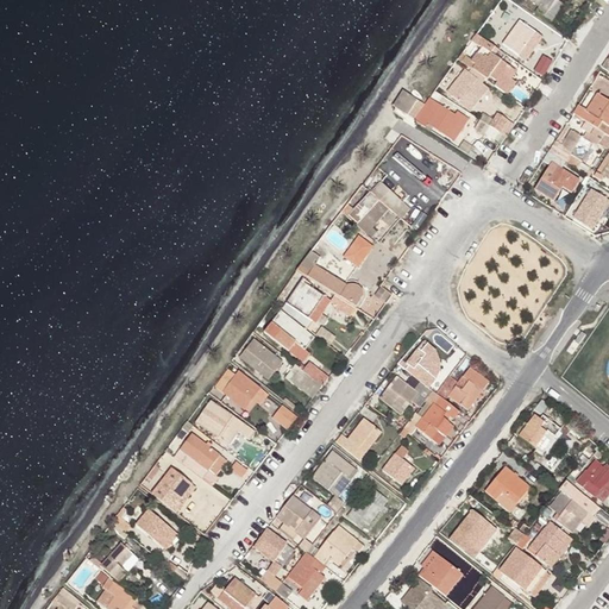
[(528,0),(547,13),(556,0),(554,0),(528,0)]
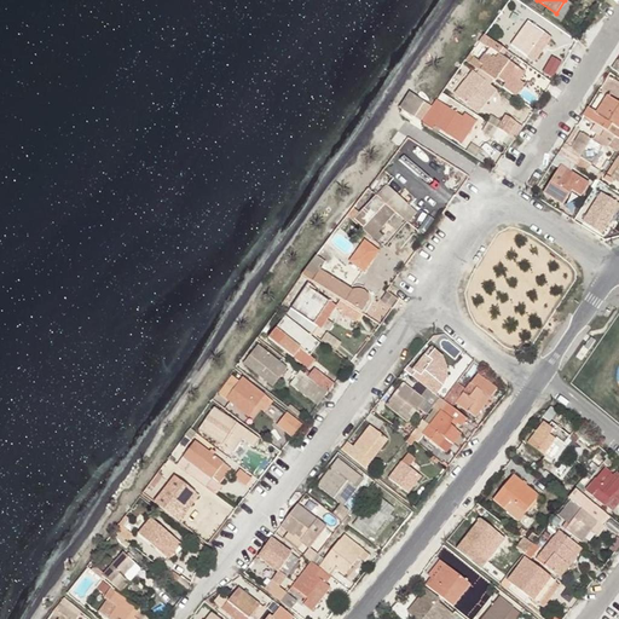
[(565,0),(556,13),(563,18),(573,6),(565,0)]
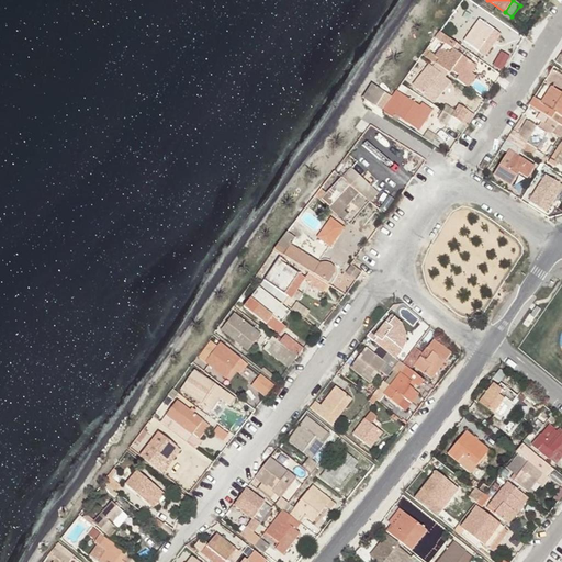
[(491,36),(496,40),(499,35),(479,21),(464,42),(484,56),(491,48),(485,44),(491,36)]
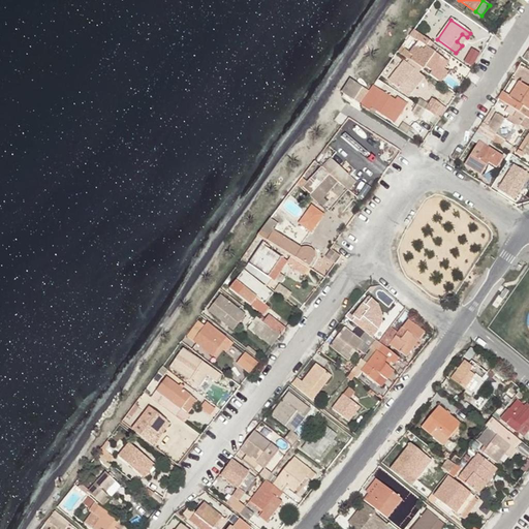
[(462,45),(467,37),(462,34),(457,41),(462,45)]
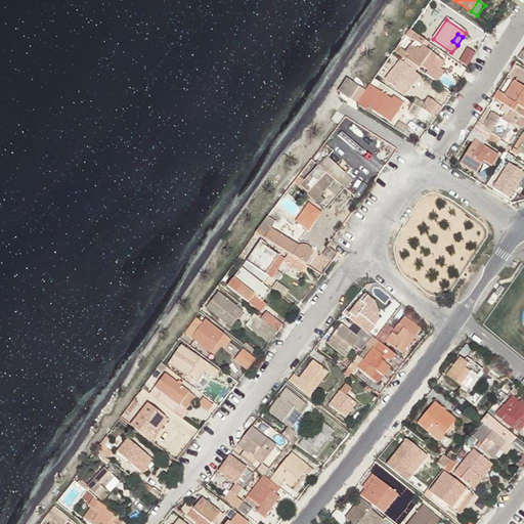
[(401,49),(397,54),(405,60),(417,69),(420,66),(427,70),(424,74),(437,83),(445,72),(441,69),(445,62),(416,41),(407,53),(401,49)]
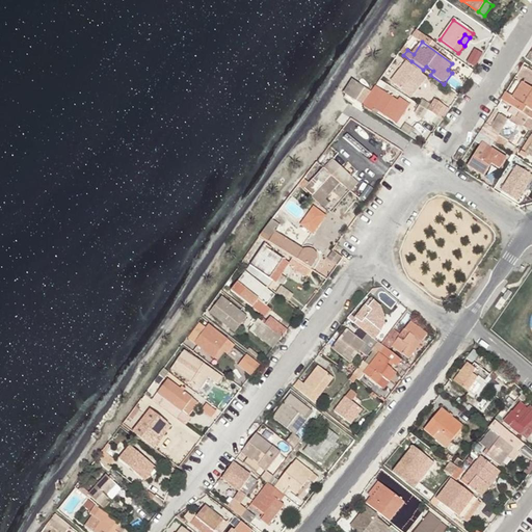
[(467,63),(476,69),(483,55),(475,50),(467,63)]
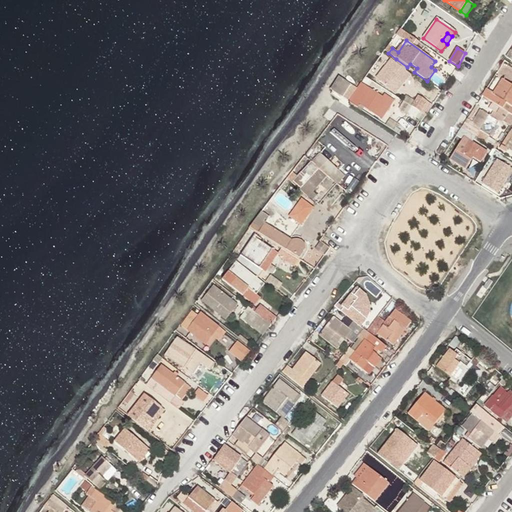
[(405,70),(407,67),(396,59),(394,61),(388,70),(382,70),(377,76),(377,80),(386,87),(388,84),(398,92),(411,75),(405,70)]
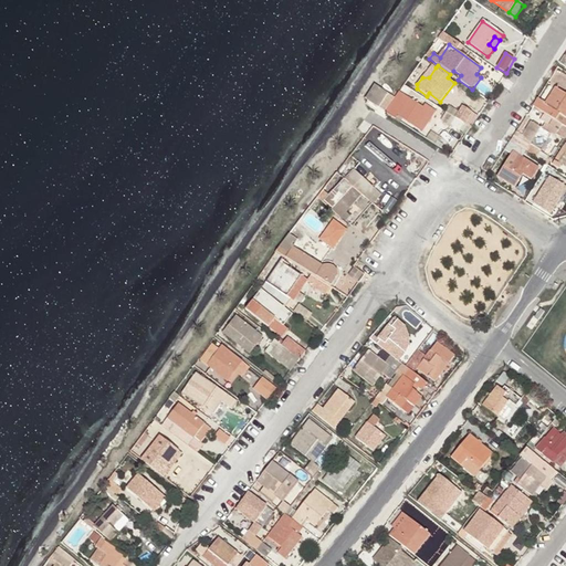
[(429,77),(436,67),(432,65),(422,77),(429,77)]
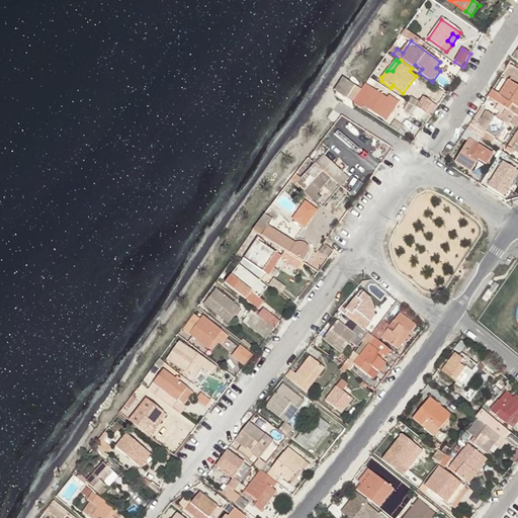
[(346,99),(355,86),(345,80),(337,93),(346,99)]
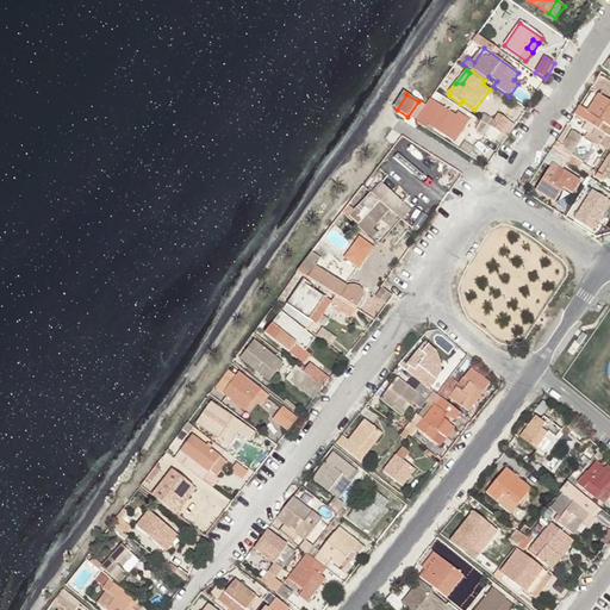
[(574,114),(609,137),(609,136),(609,101),(598,95),(587,111),(579,106),(574,114)]
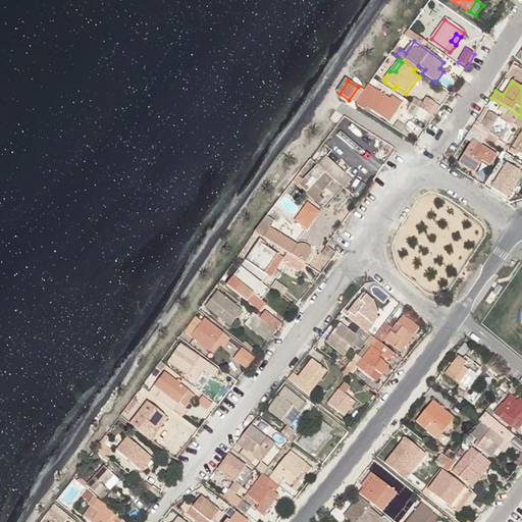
[(396,86),(394,89),(404,96),(406,94),(396,86)]
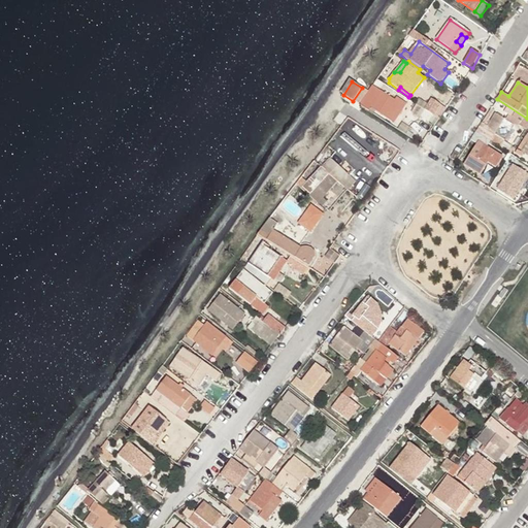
[(353,101),(359,105),(366,94),(368,92),(362,88),(353,101)]
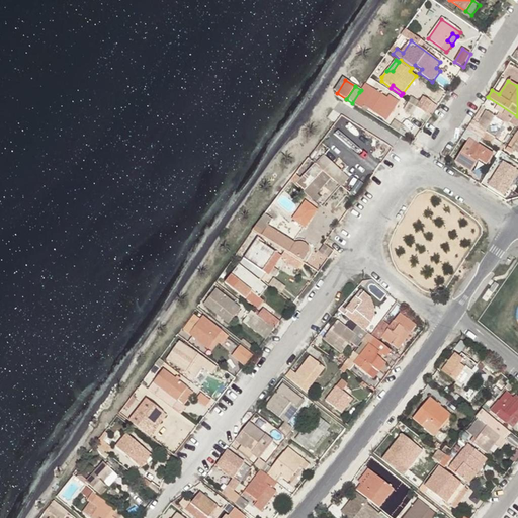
[(359,92),(352,103),(364,111),(365,107),(386,120),(399,102),(389,96),(386,98),(374,90),(368,98),(359,92)]
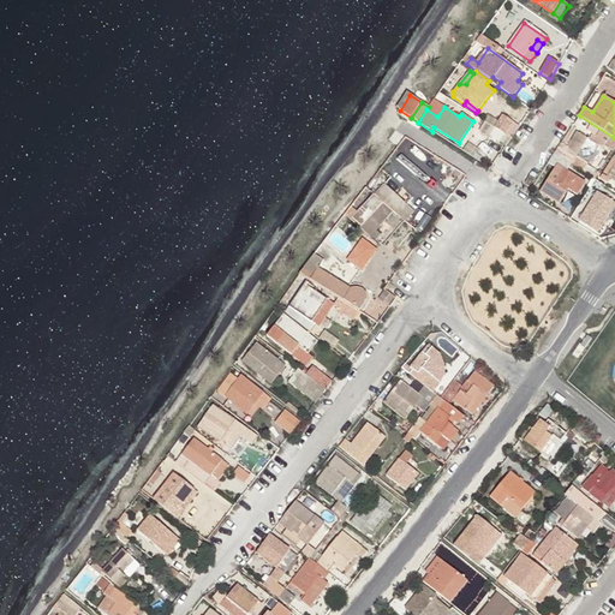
[(502,115),(494,129),(502,135),(511,121),(502,115)]
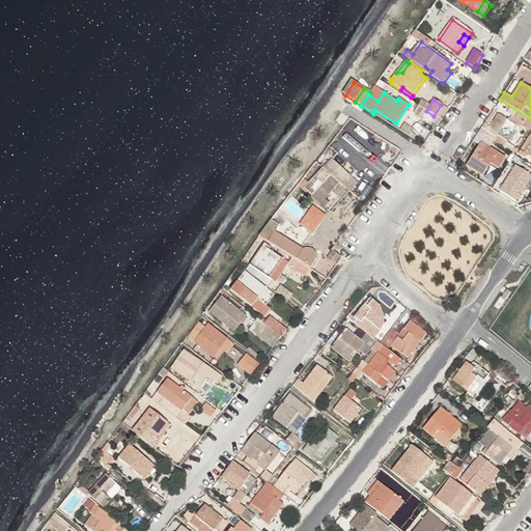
[(434,116),(426,111),(422,116),(429,121),(434,116)]
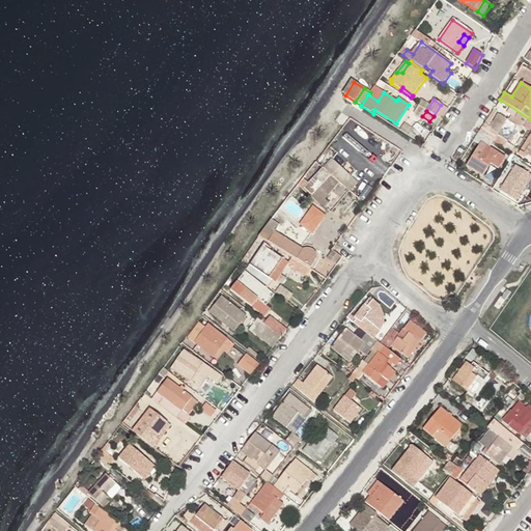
[(478,133),(493,142),(497,135),(507,142),(516,127),(498,115),(490,128),(484,124),(478,133)]
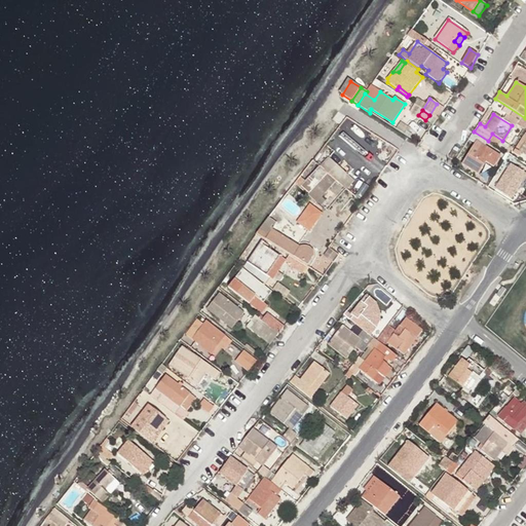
[(485,146),(488,141),(474,132),(470,140),(475,143),(461,164),(477,175),(485,162),(493,167),(500,156),(485,146)]
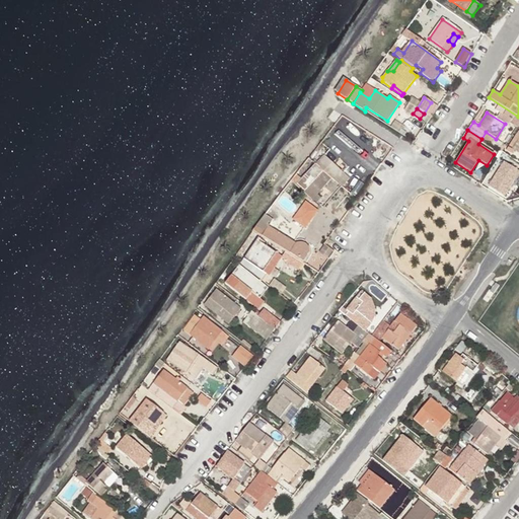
[(518,153),(518,130),(509,147),(518,153)]
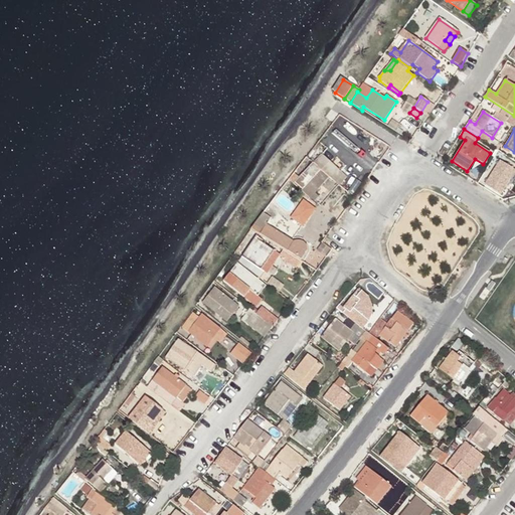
[(329,179),(339,188),(347,180),(323,156),(315,164),(329,179)]
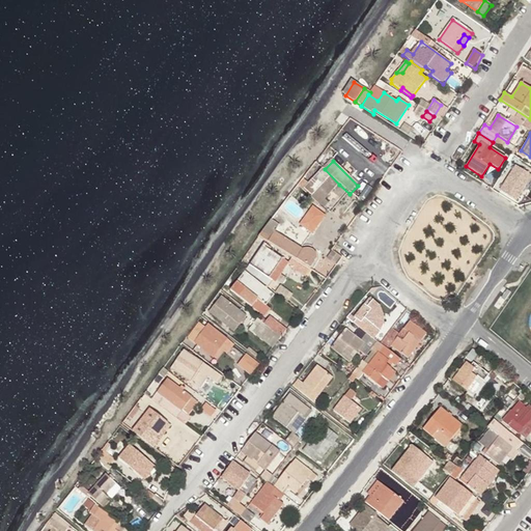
[(521,194),(530,176),(515,166),(500,191),(520,203),(524,197),(521,194)]
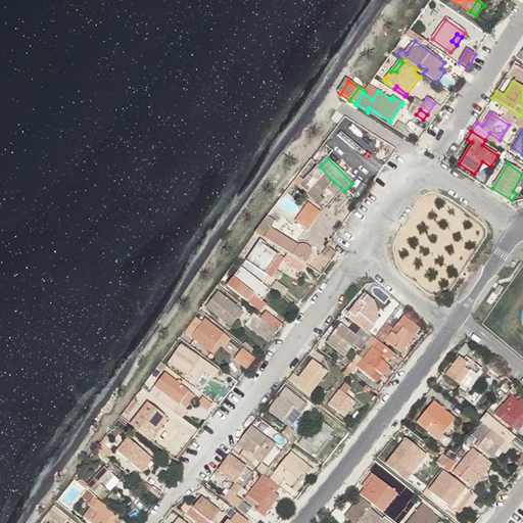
[(319,197),(334,182),(320,167),(318,165),(298,187),(315,202),(316,201),(319,204),(323,201),(319,197)]
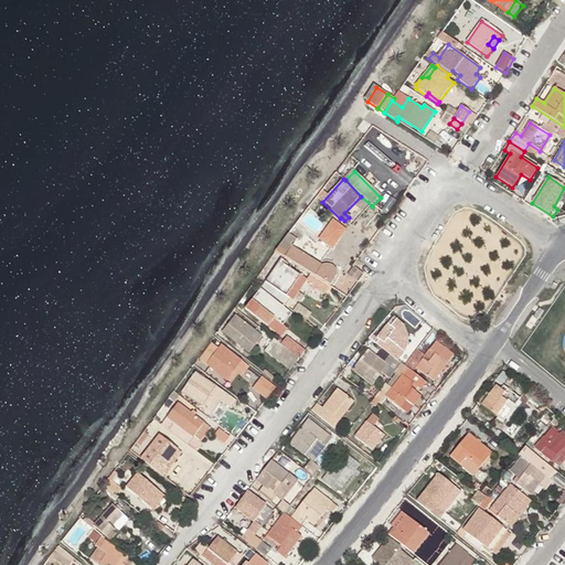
[(333,247),(345,231),(333,222),(321,240),(333,247)]
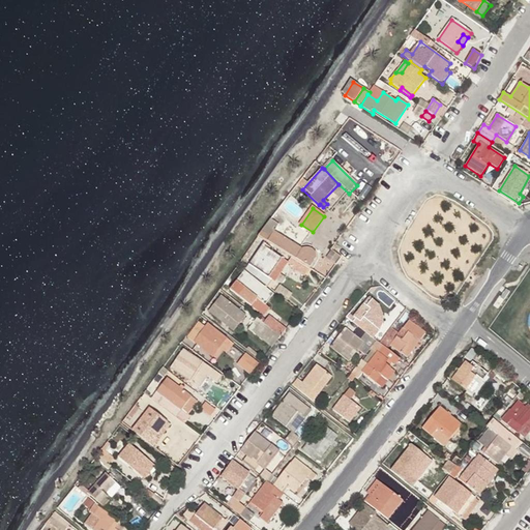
[(261,234),(270,239),(282,223),(272,216),(261,234)]
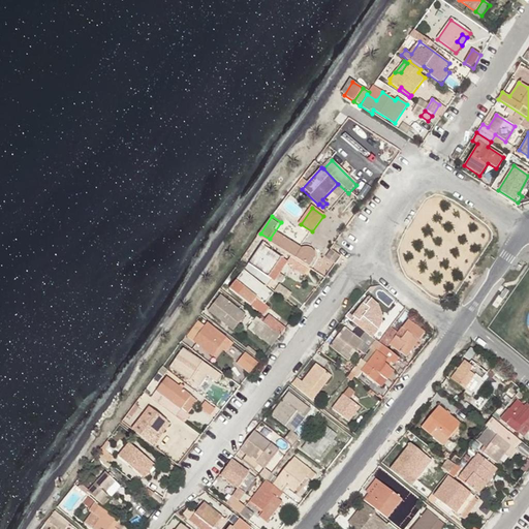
[(268,244),(293,259),(297,260),(309,268),(314,258),(315,254),(314,252),(312,250),(309,249),(306,249),(304,250),(303,251),(275,234),(268,244)]
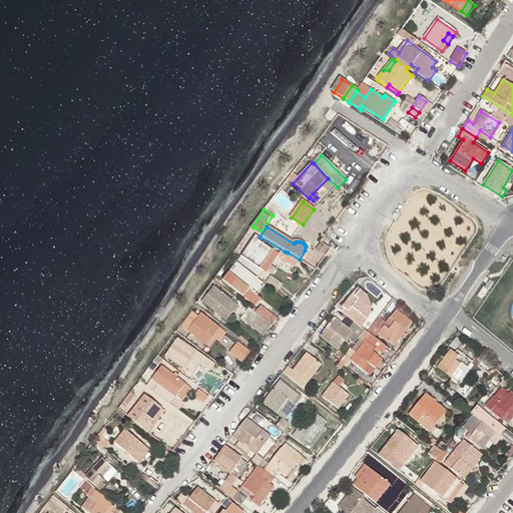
[(253,238),(238,262),(262,281),(278,254),(253,238)]
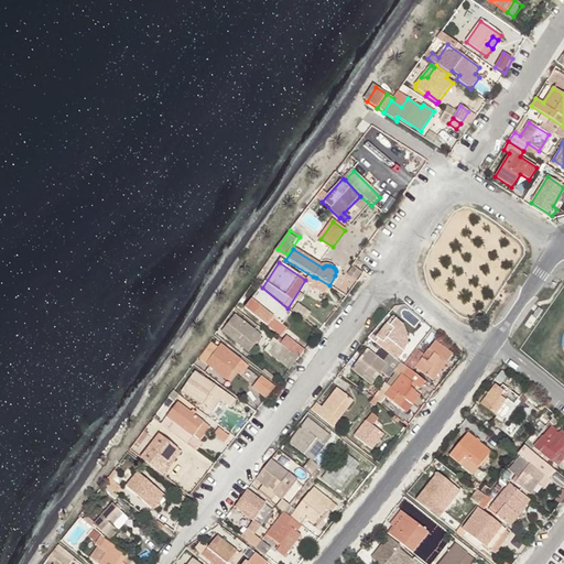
[(360,279),(365,269),(354,264),(349,274),(360,279)]
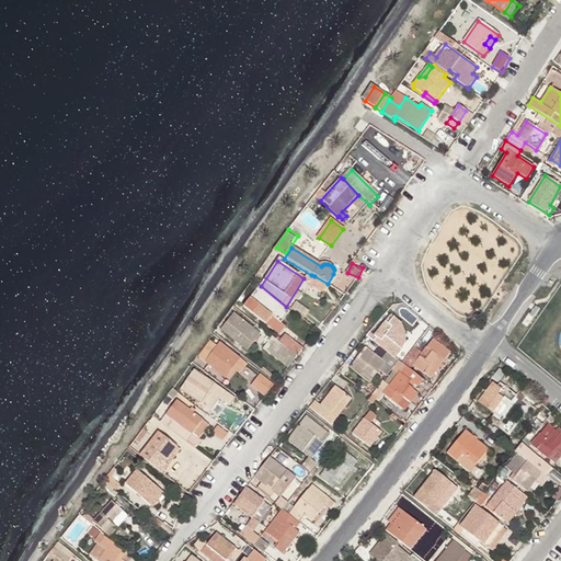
[(346,293),(355,279),(341,271),(332,284),(346,293)]
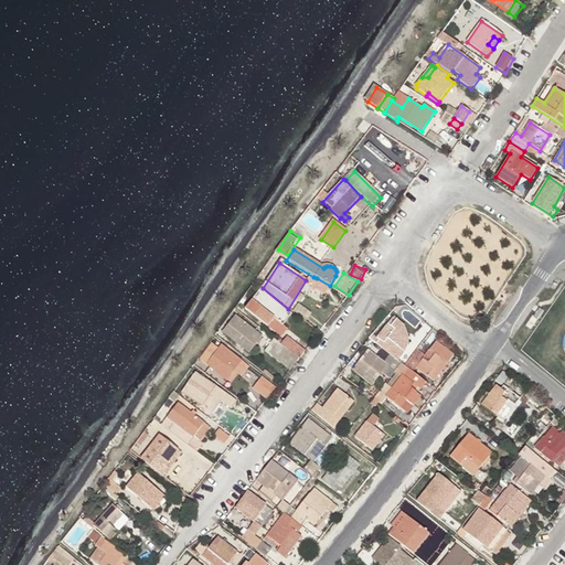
[(317,278),(313,277),(309,283),(326,292),(330,286),(317,278)]
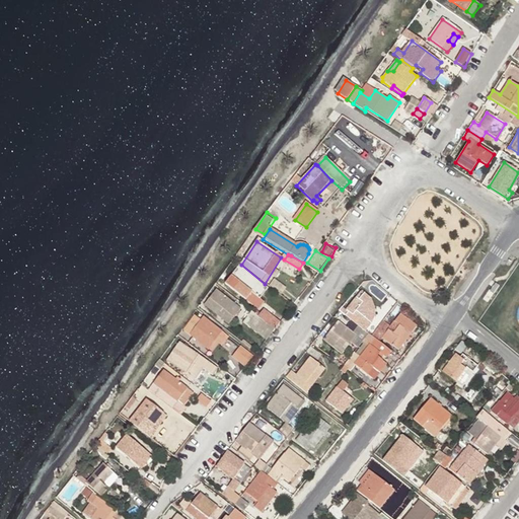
[(260,298),(268,289),(240,267),(226,284),(258,310),(265,302),(260,298)]
